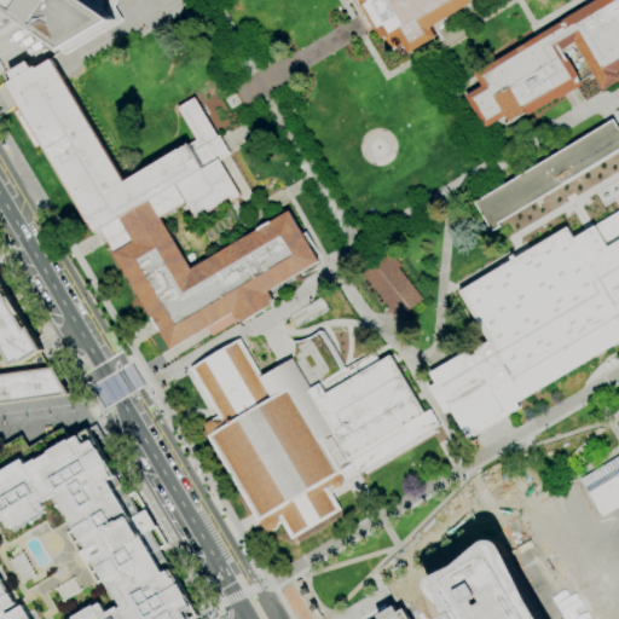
[(0,0),(87,0),(117,19),(67,50),(23,19),(22,21),(18,23),(0,34),(0,0)]
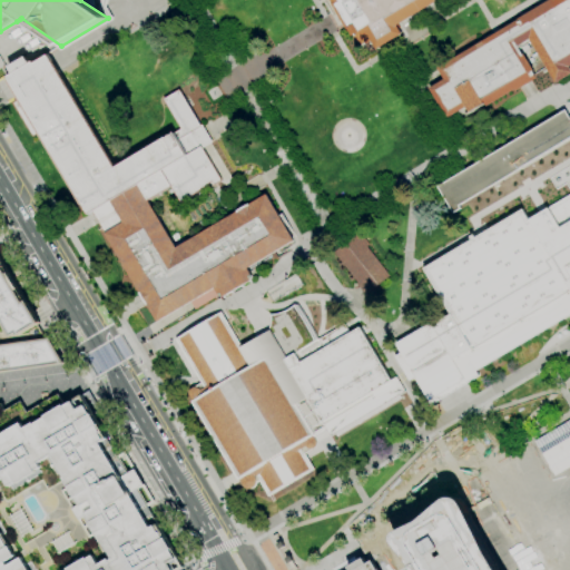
[(112,20),(60,51),(17,21),(20,19),(21,18),(61,46),(108,18),(80,0),(107,0),(106,7),(112,20)]
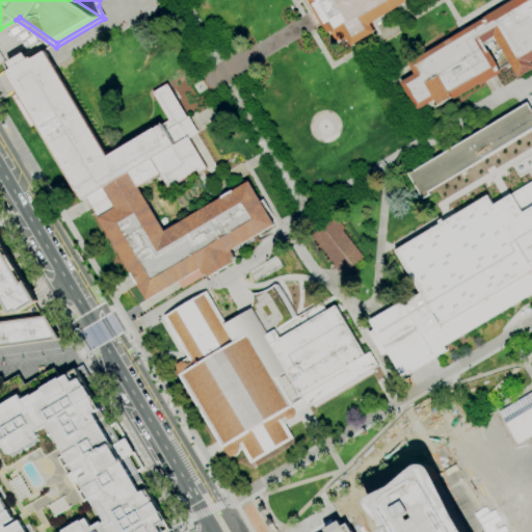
[(406,0),(407,1),(406,2),(370,24),(374,31),(351,46),(346,38),(342,42),(340,40),(335,43),(328,34),(329,33),(325,27),(324,28),(317,18),(310,4),(310,3),(308,0),(406,0)]
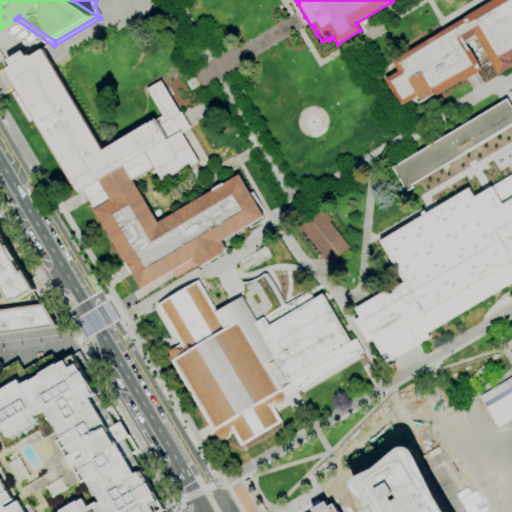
[(401,106),(385,79),(399,71),(393,61),(465,18),(464,17),(492,0),(511,0),(511,59),(511,60),(511,61),(511,66),(499,75),(476,37),(474,38),(477,44),(472,47),(469,42),(466,43),(479,64),(478,64),(480,67),(479,68),(481,71),(462,82),(461,80),(436,95),(435,94),(422,102),(418,96),(401,106)]
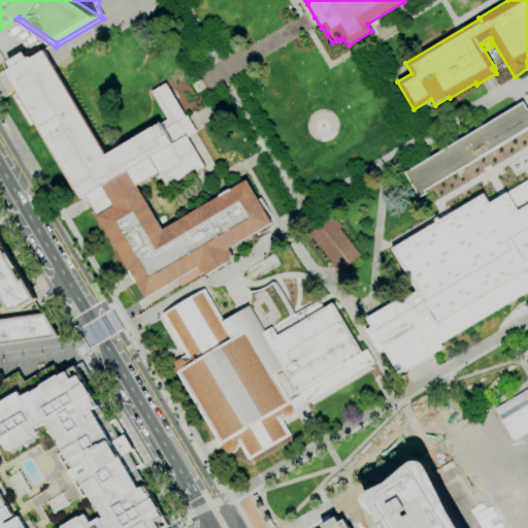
[(98,216),(86,195),(83,198),(37,122),(33,125),(15,95),(20,92),(10,76),(7,70),(12,67),(8,62),(25,52),(28,58),(31,56),(32,58),(44,51),(47,56),(107,156),(161,123),(161,124),(168,120),(152,92),(166,84),(186,117),(188,116),(191,123),(197,132),(188,138),(205,167),(199,171),(197,168),(192,171),(168,189),(159,173),(137,186),(128,171),(102,187),(113,206),(98,216)]
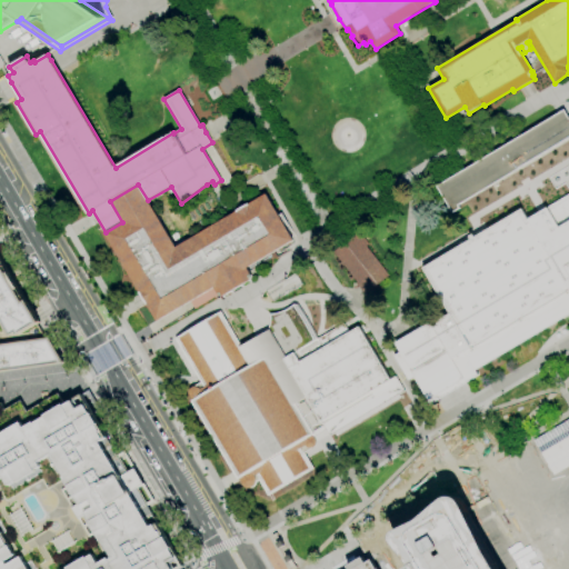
[(452,213),(436,187),(563,110),(568,119),(568,138),(458,206),(459,209),(452,213)]
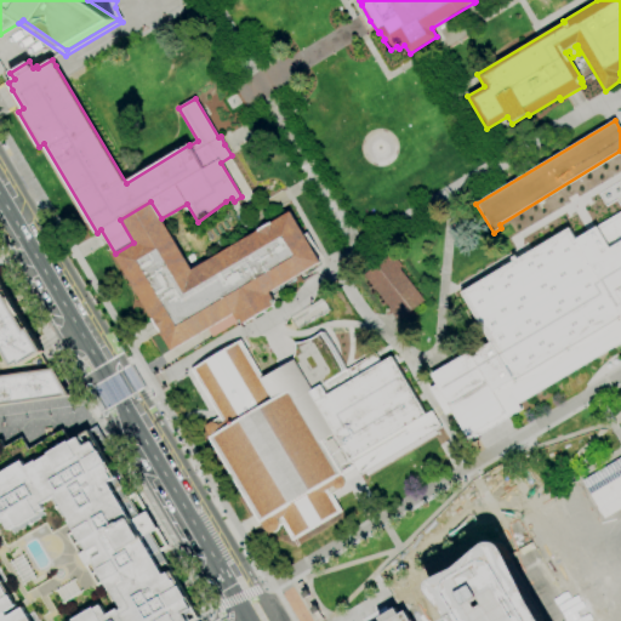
[(161,218),(192,271),(248,238),(257,232),(257,231),(271,223),(272,223),(290,212),(320,263),(268,294),(274,303),(272,305),(273,306),(243,324),(240,323),(239,324),(233,314),(171,352),(160,332),(159,332),(151,319),(152,319),(114,255),(115,254),(134,243),(120,220),(151,201),(161,218)]
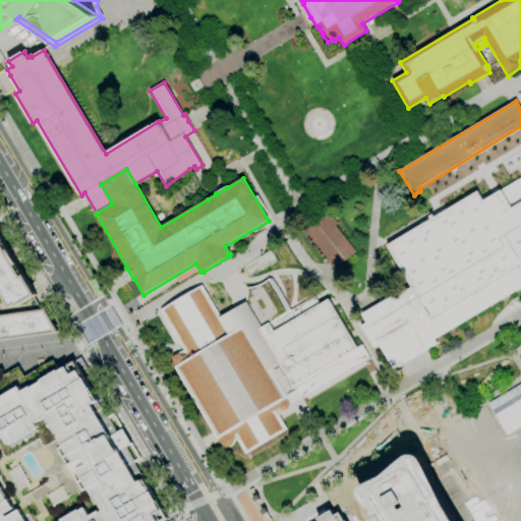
[(361,314),(377,305),(395,294),(396,297),(412,287),(387,245),(430,219),(428,217),(432,215),(433,217),(477,191),(483,200),(520,177),(520,288),(436,340),(438,343),(408,360),(394,368),(380,345),(374,348),(361,326),(366,323),(361,314)]
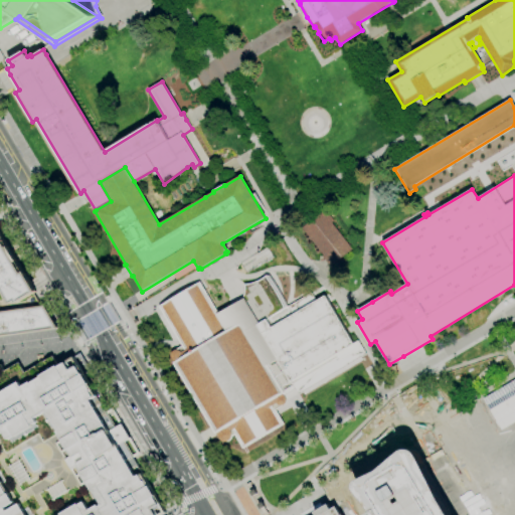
[(330,267),(317,250),(319,249),(302,228),(325,209),(334,220),(331,222),(352,249),(330,267)]
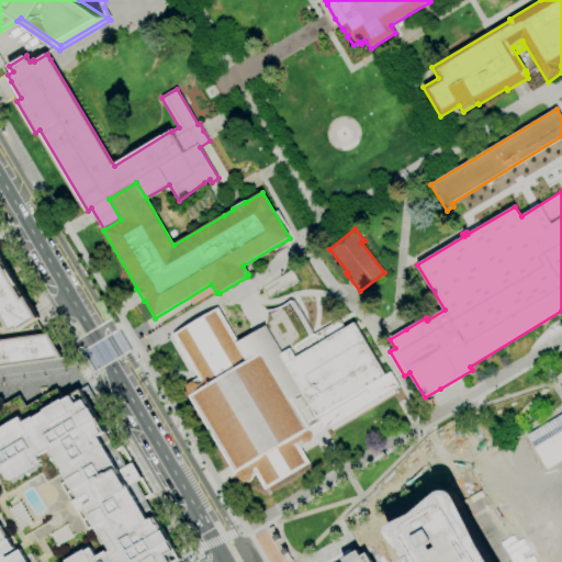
[(0,248),(4,256),(1,258),(25,298),(27,296),(35,310),(41,319),(37,322),(44,334),(49,334),(65,359),(0,368),(0,248)]
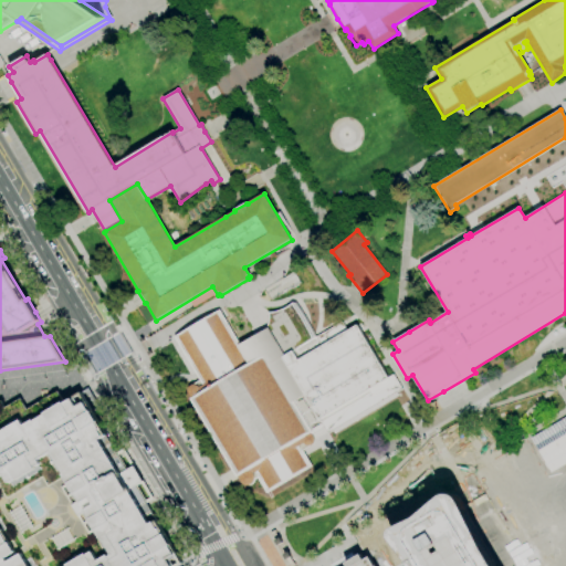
[(188,392),(188,391),(188,390),(188,389),(189,388),(189,387),(190,387),(190,386),(191,386),(192,385),(194,385),(195,385),(196,385),(197,386),(198,386),(198,387),(199,388),(203,385),(175,337),(218,311),(239,345),(268,328),(284,355),(315,336),(316,337),(342,322),(347,331),(356,325),(388,378),(394,375),(402,389),(397,392),(398,396),(336,433),(334,430),(327,433),(326,432),(315,440),(315,441),(315,442),(314,442),(314,443),(314,444),(313,444),(313,446),(312,446),(311,446),(311,447),(310,447),(308,447),(307,447),(307,446),(306,446),(305,446),(305,444),(304,443),(299,447),(311,467),(269,492),(257,472),(253,474),(254,477),(254,478),(254,479),(254,480),(254,481),(254,482),(253,483),(252,484),(251,484),(250,485),(249,485),(248,485),(247,485),(245,485),(244,485),(243,484),(242,484),(188,392)]
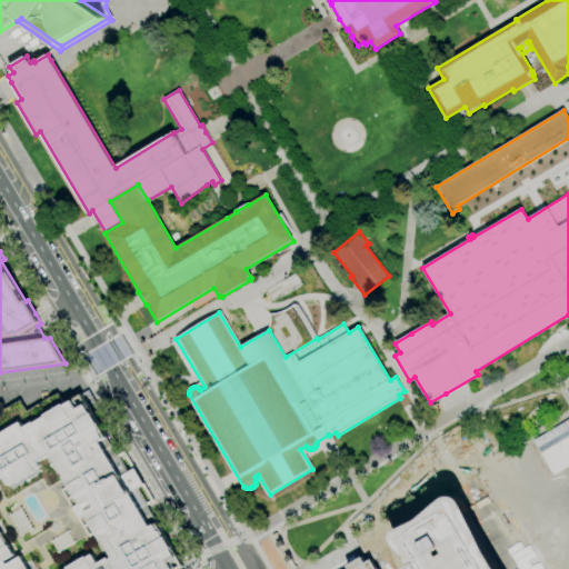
[(0,568),(0,405),(2,403),(6,410),(20,400),(27,412),(42,403),(58,393),(65,405),(66,406),(73,400),(75,400),(73,399),(82,395),(86,400),(88,403),(86,405),(91,413),(92,413),(99,425),(117,455),(125,450),(136,469),(145,483),(155,502),(142,510),(141,510),(151,527),(156,525),(158,523),(166,537),(178,558),(183,566),(178,568),(0,568)]
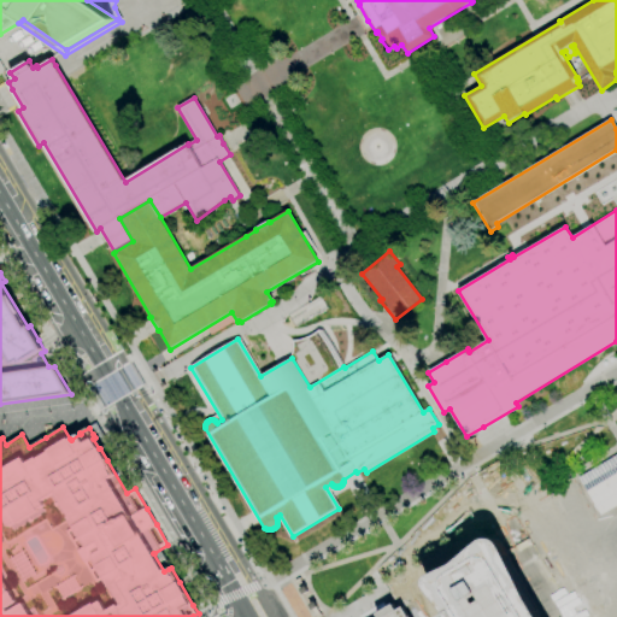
[(448,616),(538,616),(529,601),(501,546),(498,541),(493,539),(487,539),(481,542),(453,565),(430,575),(425,580),(425,585),(427,589),(446,612),(448,616)]
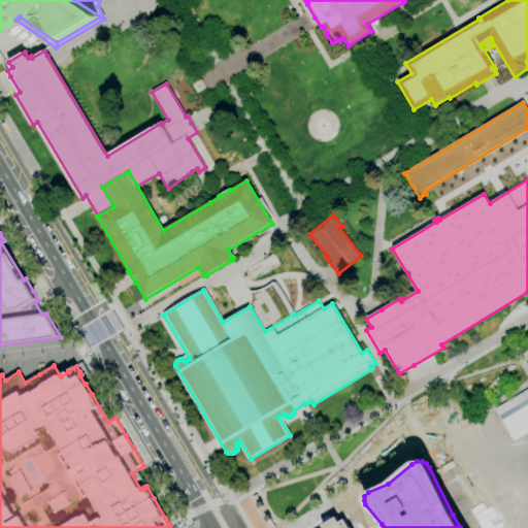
[(324,527),(323,525),(336,517),(339,522),(343,520),(348,527),(324,527)]
